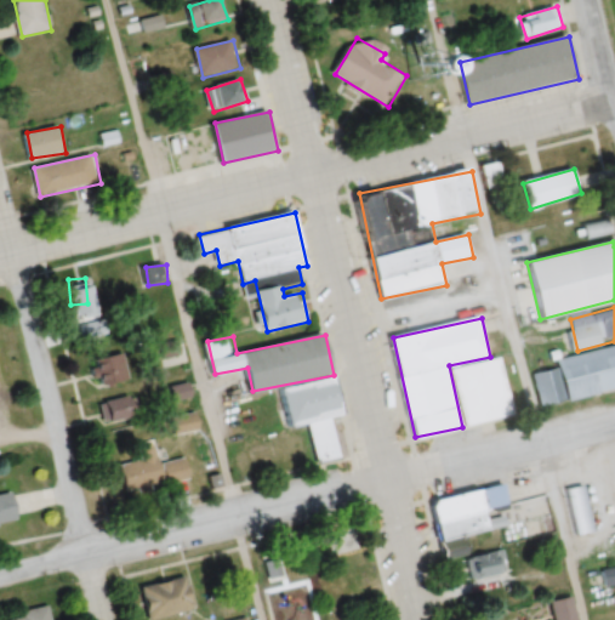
[(614,346),(558,359),(561,369),(537,374),(544,404),(614,390),(614,346)]
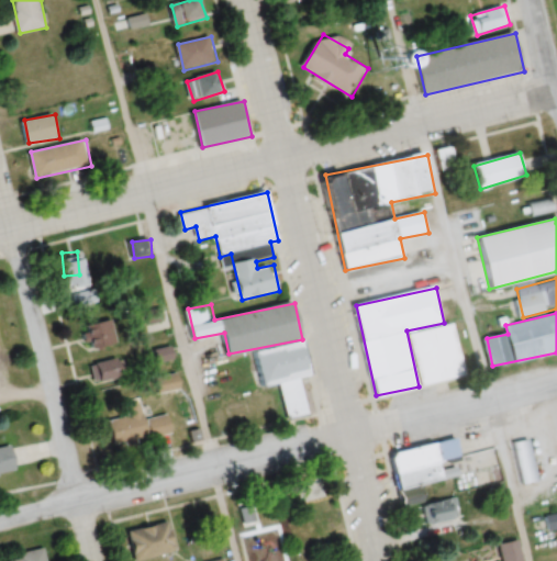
[(95,349),(120,343),(113,320),(88,326),(95,349)]
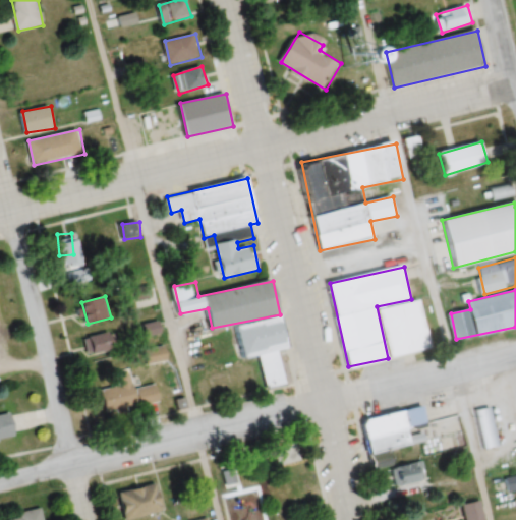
[(391,356),(432,347),(421,300),(381,309),(391,356)]
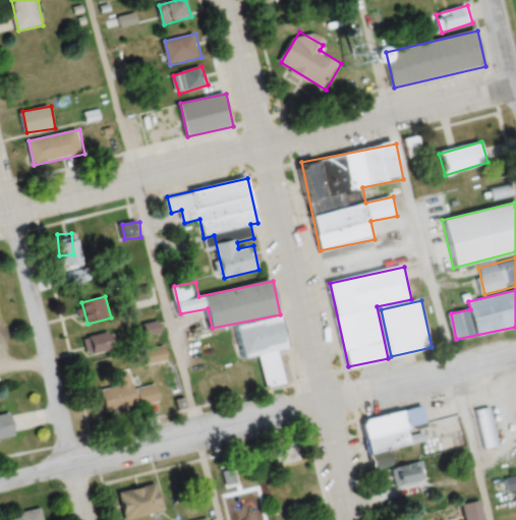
[(262,353),(269,389),(288,385),(280,347),(287,346),(281,316),(238,326),(244,357),(262,353)]
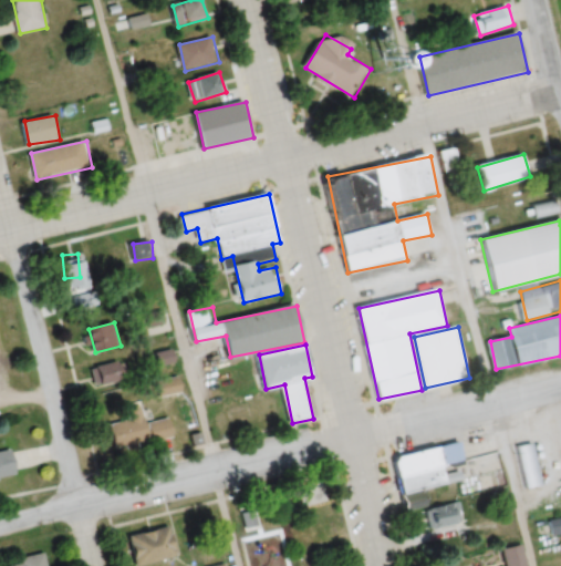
[(125,378),(118,360),(97,369),(104,387),(125,378)]
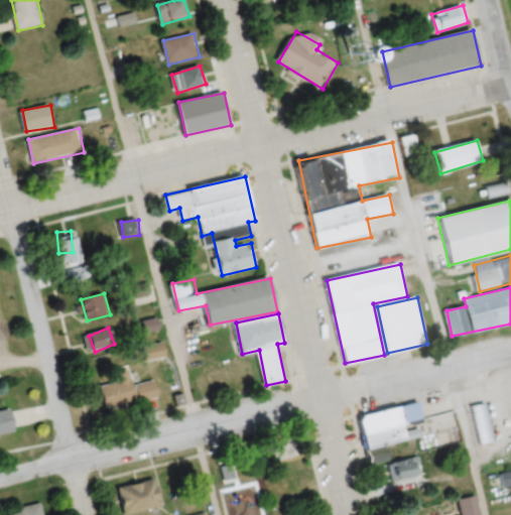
[(149,362),(168,359),(165,344),(146,347),(149,362)]
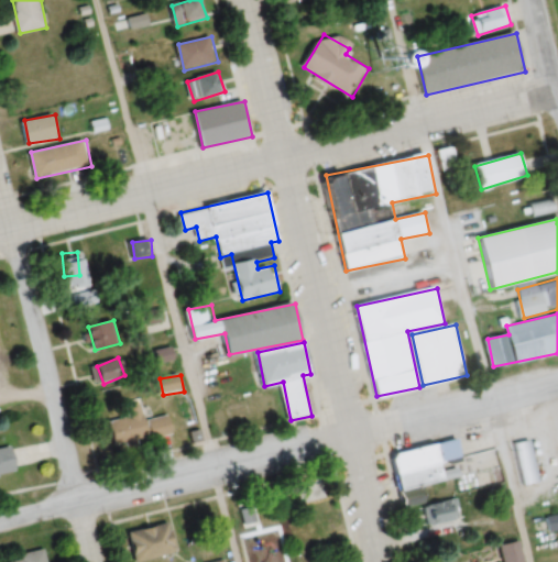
[(117,445),(176,434),(172,415),(146,420),(143,403),(129,406),(131,417),(111,420),(117,445)]
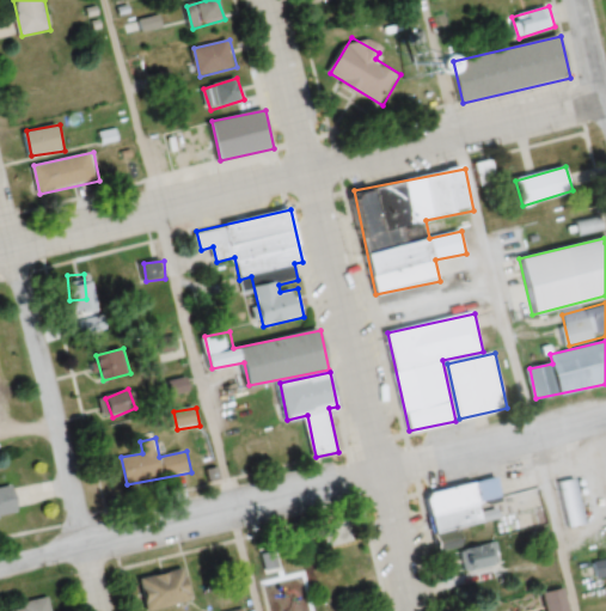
[(436,533),(505,517),(502,507),(483,512),(481,502),(503,496),(499,477),(427,494),(436,533)]
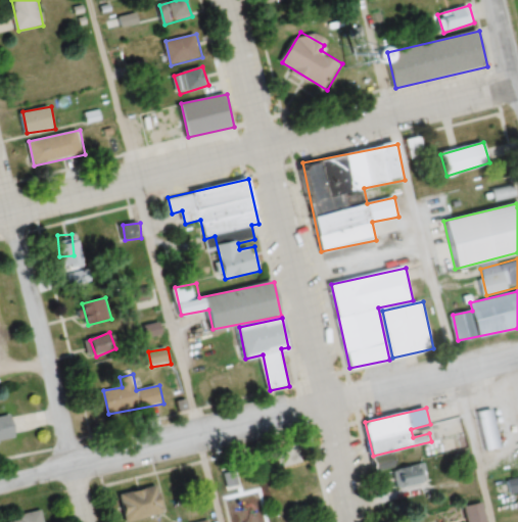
[(489,449),(504,446),(492,409),(479,413),(489,449)]
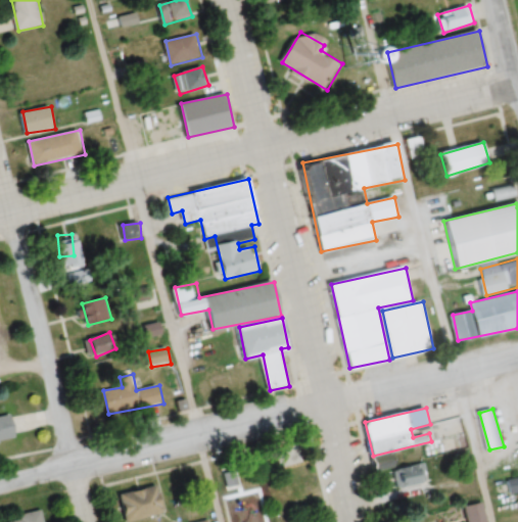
[(0,441),(17,438),(12,414),(0,416),(0,441)]
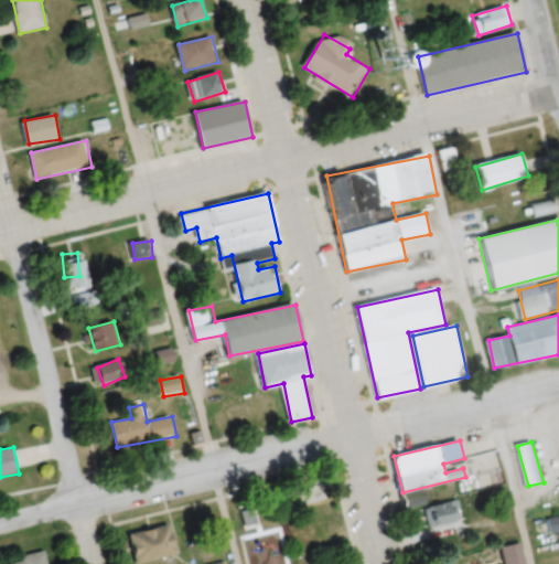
[(483,455),(485,479),(496,479),(495,454),(483,455)]
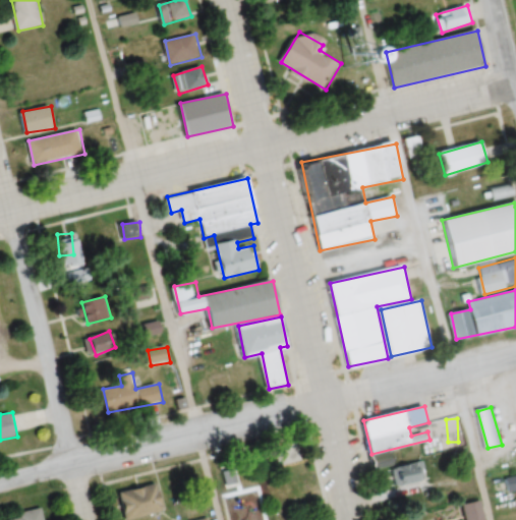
[(284,466),(306,459),(300,441),(278,448),(284,466)]
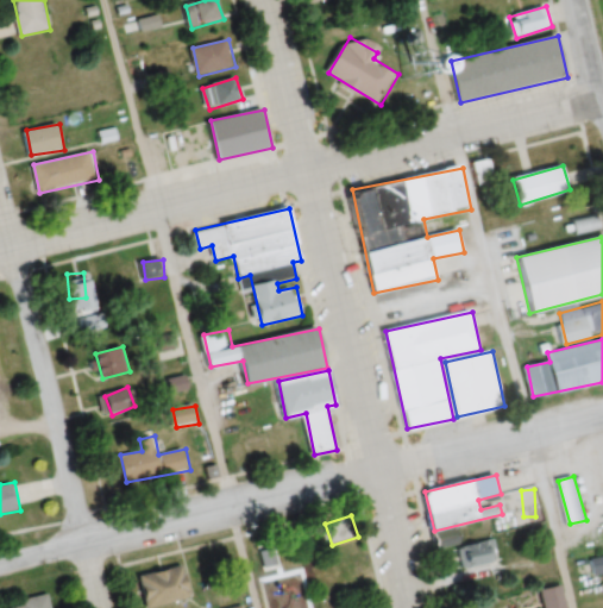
[(438,540),(439,547),(460,543),(458,534),(438,540)]
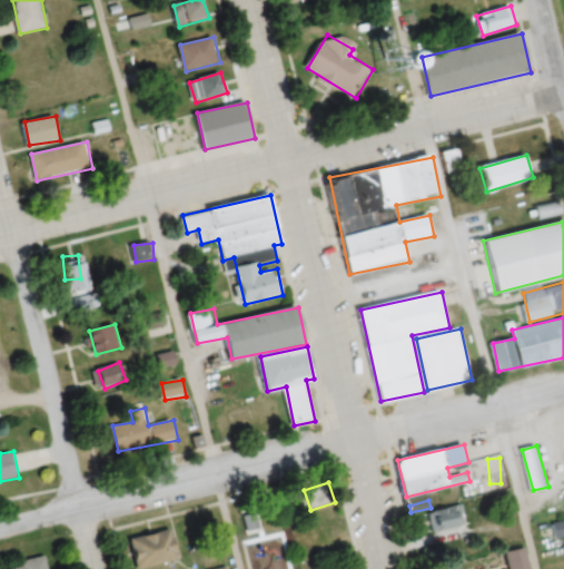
[(432,511),(436,535),(471,527),(465,503),(432,511)]
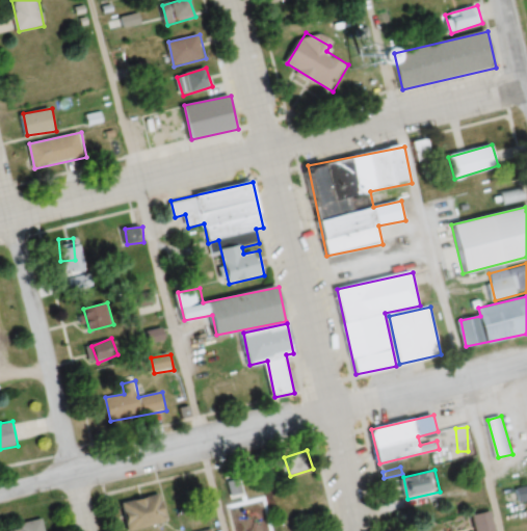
[(526,486),(518,489),(523,504),(526,503),(526,486)]
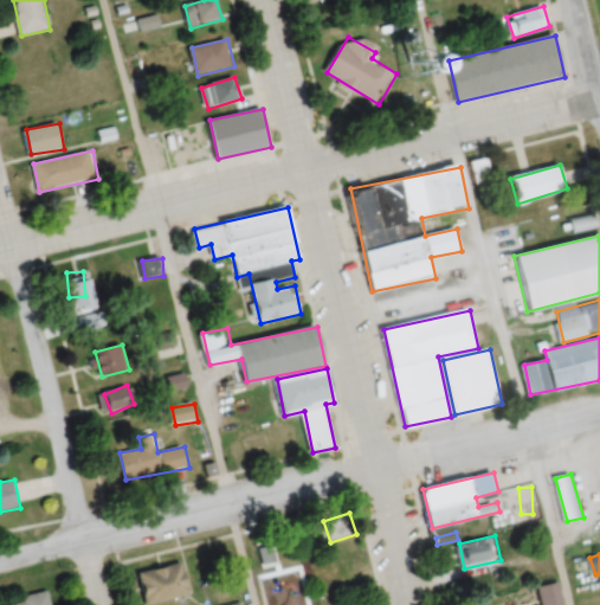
[(194,596),(187,562),(141,573),(148,604),(154,604),(194,596)]
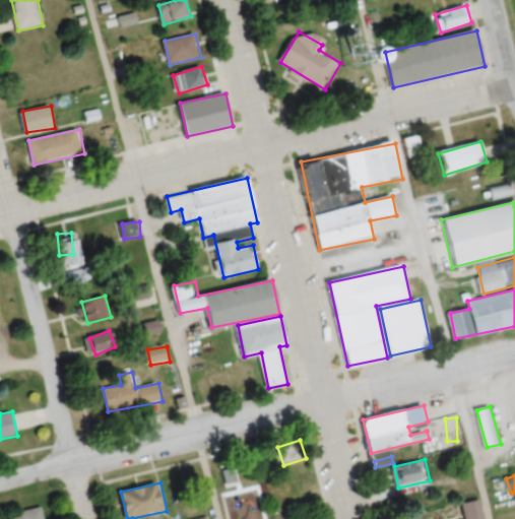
[(463,504),(467,518),(486,518),(480,499),(463,504)]
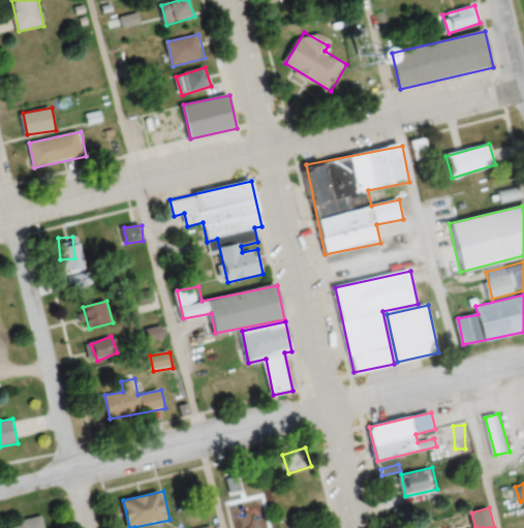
[(47,527),(44,517),(10,524),(11,527),(47,527)]
